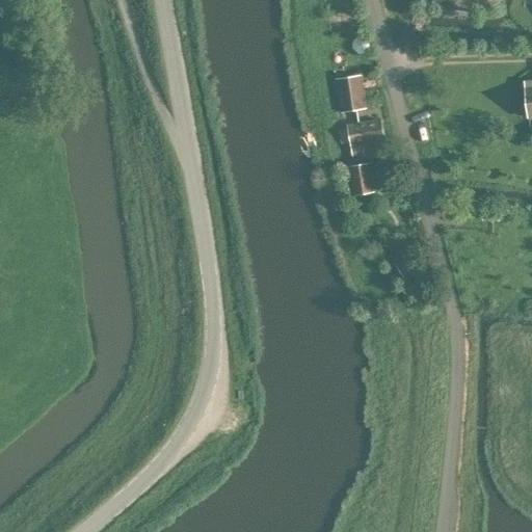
[(333,0),(334,14),(355,14),(354,0),(333,0)]
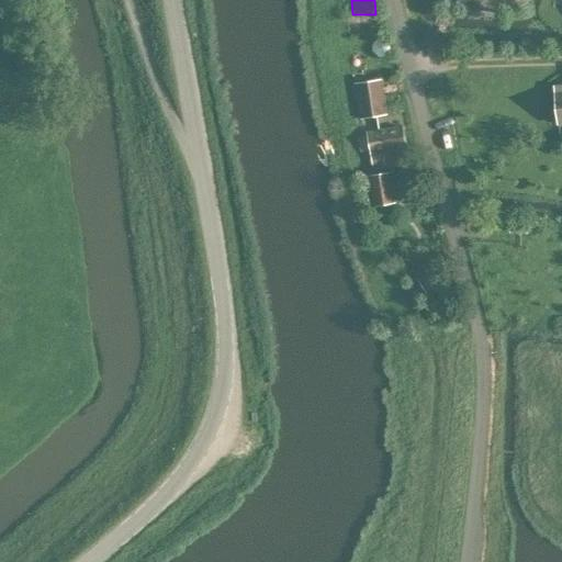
[(355,82),(360,117),(385,113),(380,78),(355,82)]
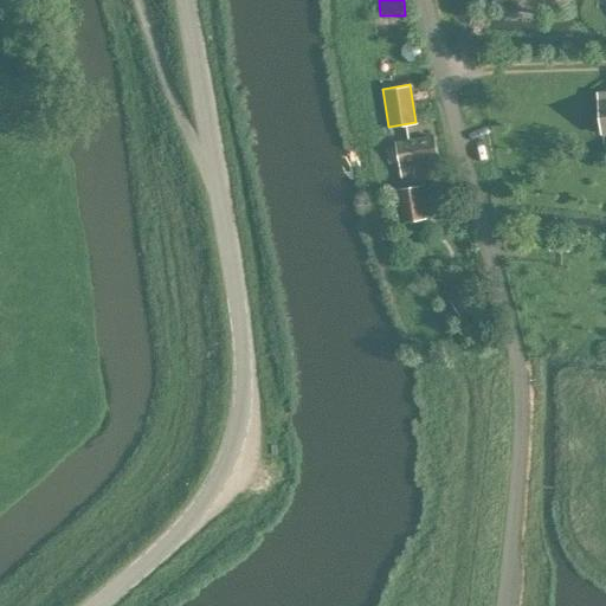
[(395,141),(401,180),(439,174),(432,135),(395,141)]
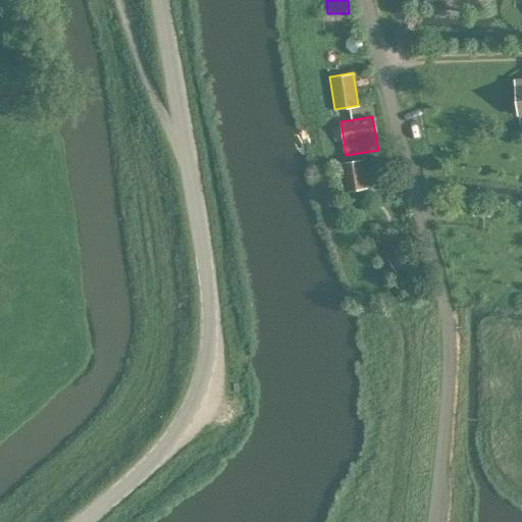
[(343,160),(347,189),(366,186),(362,157),(343,160)]
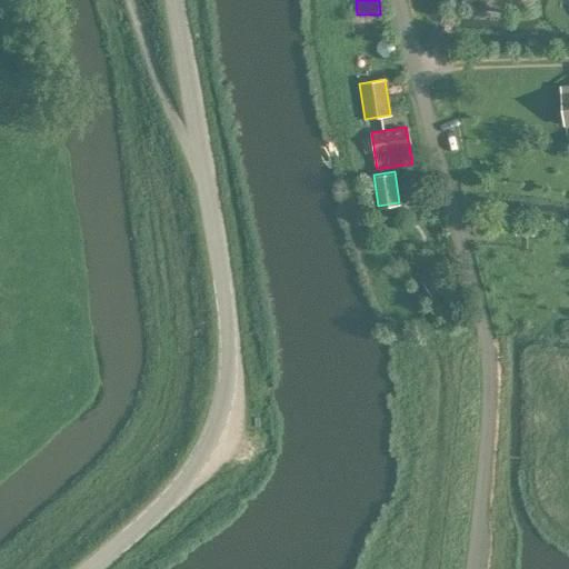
[(515,233),(531,233),(531,221),(515,220),(515,233)]
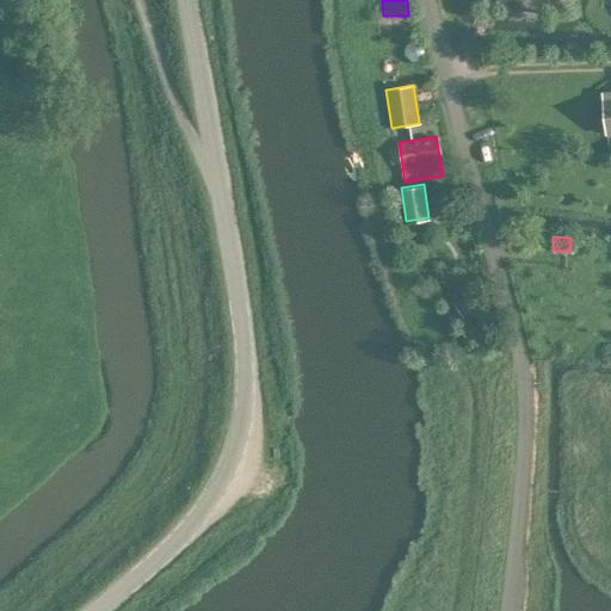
[(454,302),(463,315),(475,308),(467,294),(454,302)]
